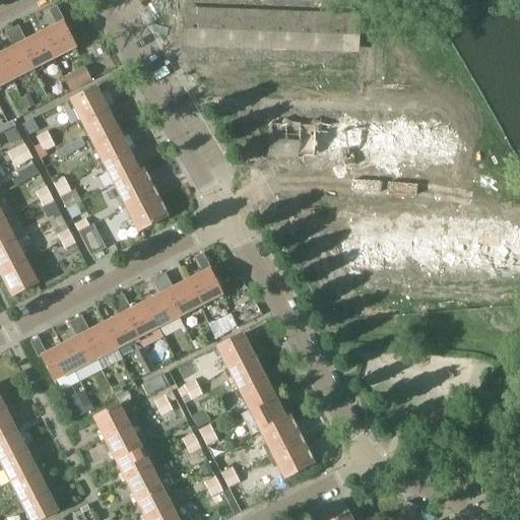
[(58,25),(42,34),(55,59),(76,48),(63,22),(65,21),(58,6),(50,10),(58,25)]
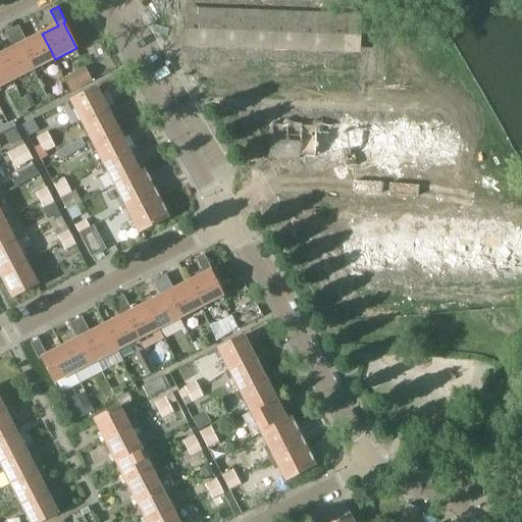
[(13,29),(34,69),(55,59),(42,34),(28,41),(19,25),(13,29)]
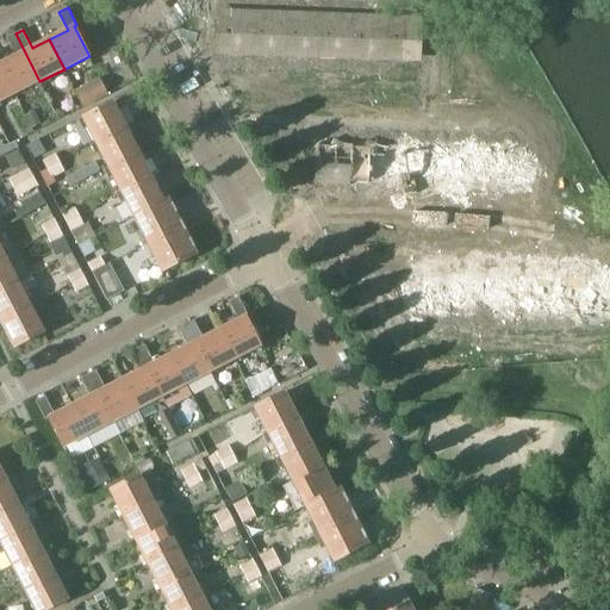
[(38,82),(39,81),(16,33),(7,38),(17,56),(0,63),(16,94),(30,87),(45,116),(50,125),(58,122),(38,82)]
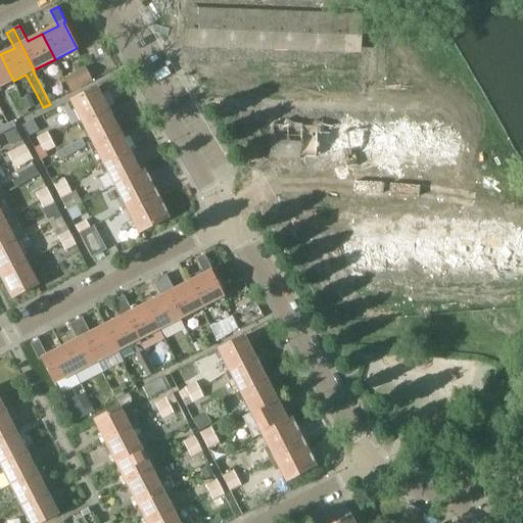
[(212,45),(209,97),(415,108),(415,105),(429,106),(432,57),(415,56),(415,64),(245,55),(245,46),(212,45)]
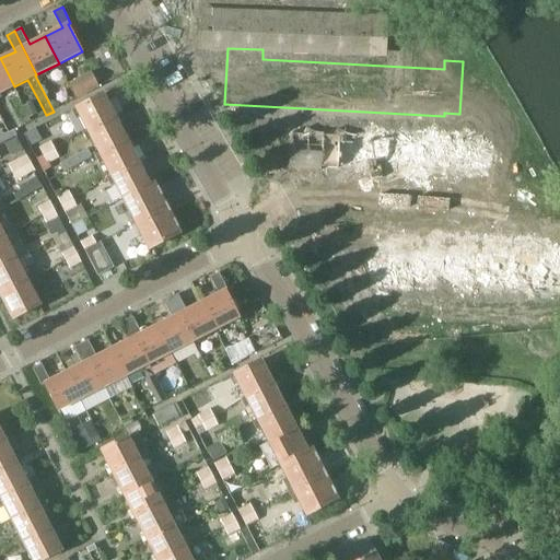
[(0,93),(14,86),(0,58),(0,93)]
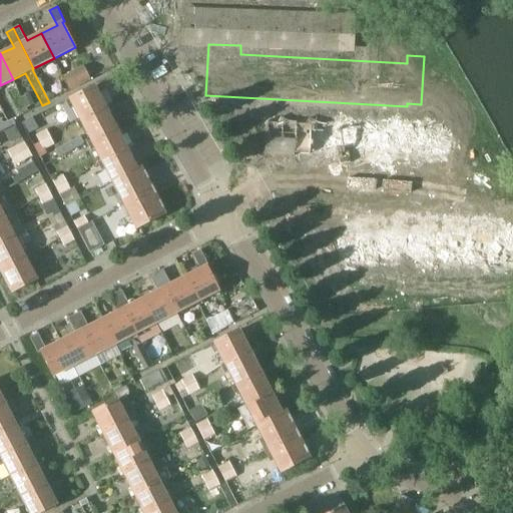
[(83,66),(61,77),(69,91),(90,80),(83,66)]
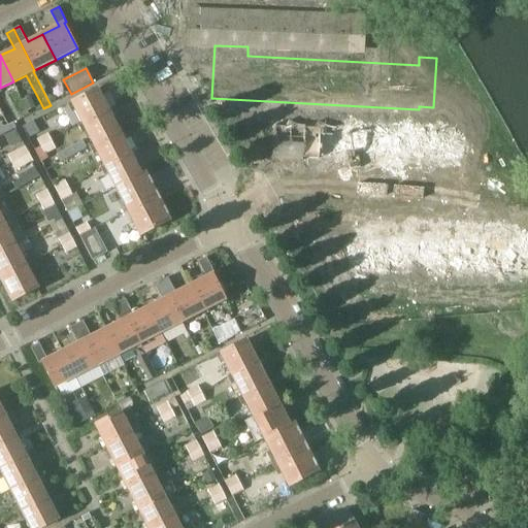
[(83,123),(108,109),(98,89),(72,102),(83,123)]
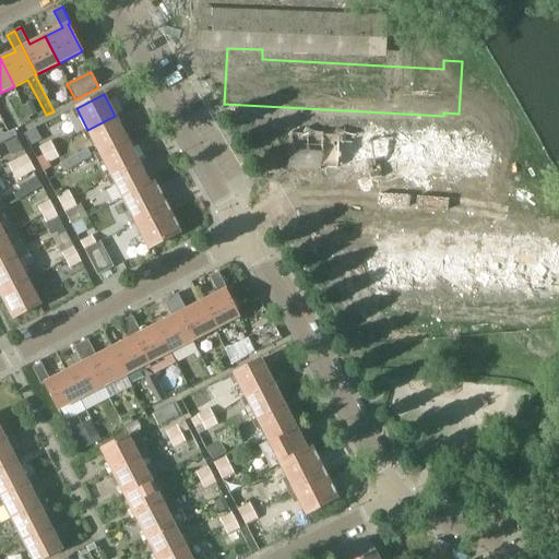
[(32,103),(23,107),(28,118),(37,114),(32,103)]
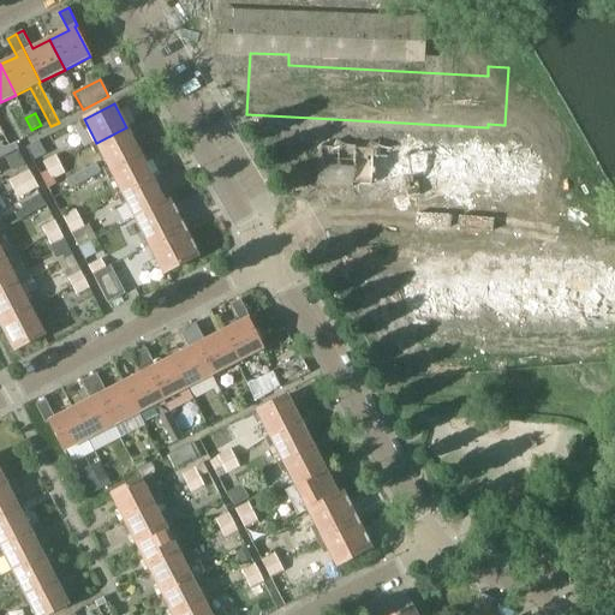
[(109,168),(139,153),(126,127),(96,143),(109,168)]
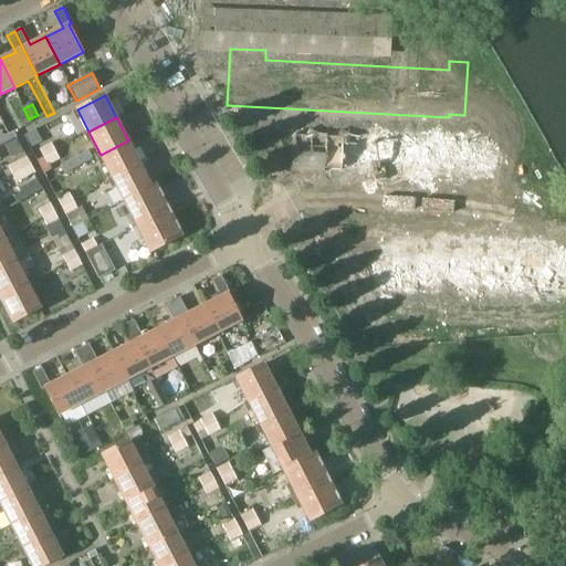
[(41,144),(38,137),(34,130),(24,136),(31,149),(41,144)]
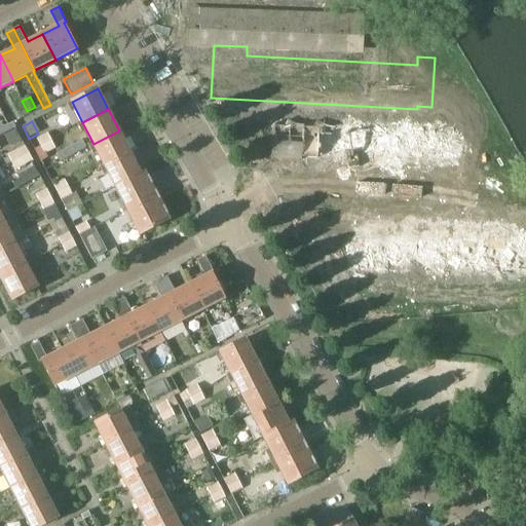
[(0,136),(15,128),(12,122),(8,125),(7,124),(3,126),(1,122),(0,122),(0,136)]
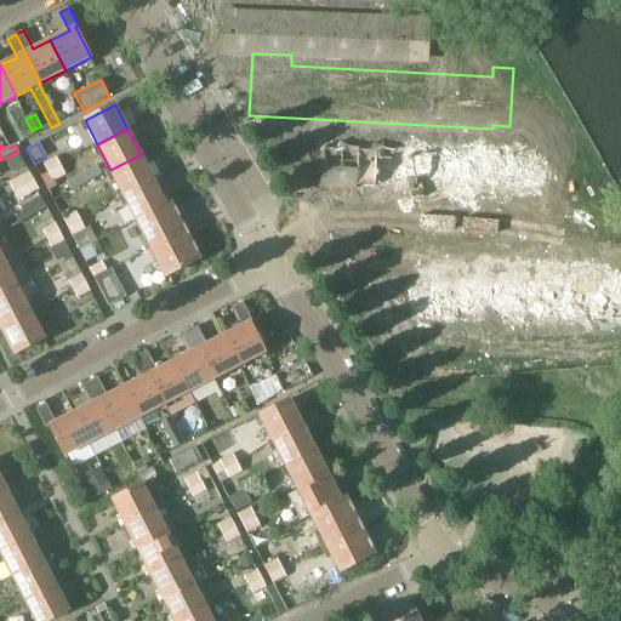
[(24,166),(18,153),(5,160),(12,174),(24,166)]
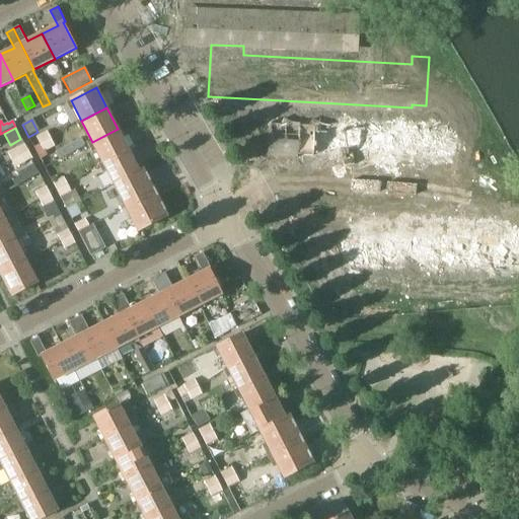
[(102,162),(128,149),(118,129),(92,142),(102,162)]
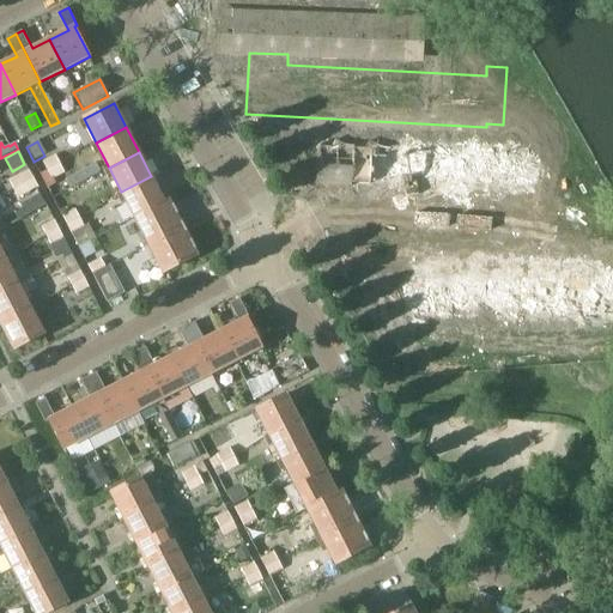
[(48,171),(60,164),(55,156),(43,162),(48,171)]
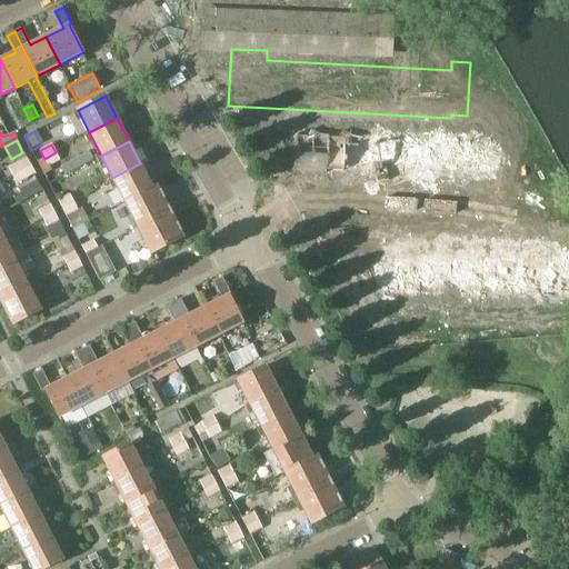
[(61,167),(66,173),(93,159),(89,151),(61,167)]
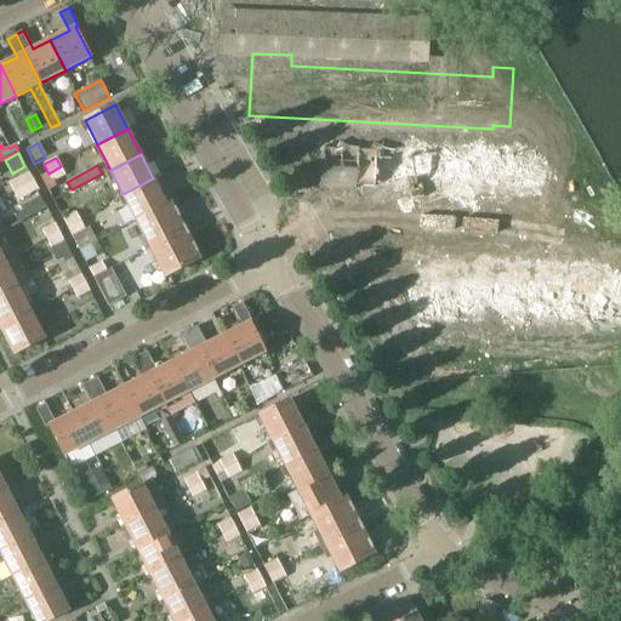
[(66,176),(61,166),(49,174),(53,182),(66,176)]
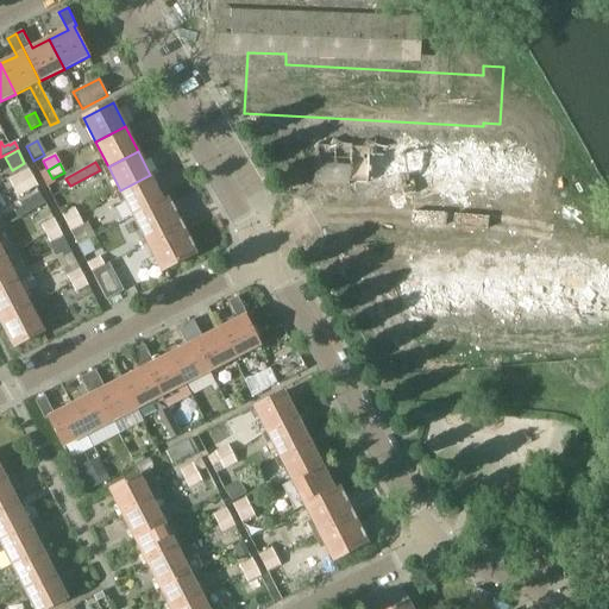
[(13,188),(32,179),(27,170),(8,179),(13,188)]
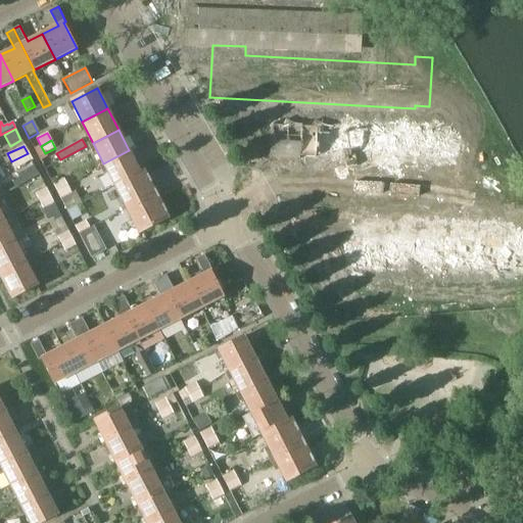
[(114,185),(140,172),(129,150),(103,163),(114,185)]
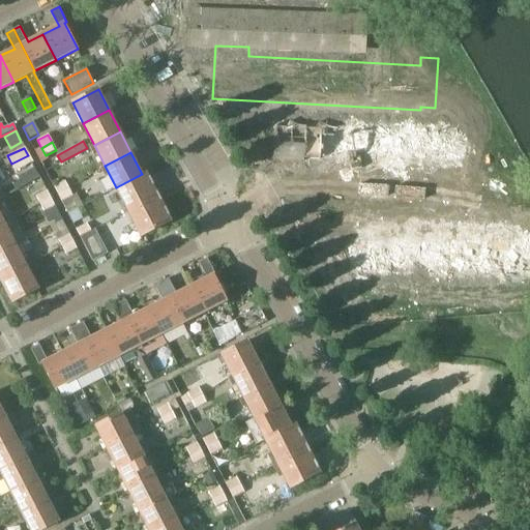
[(32,164),(28,155),(11,164),(16,172),(26,167),(32,164)]
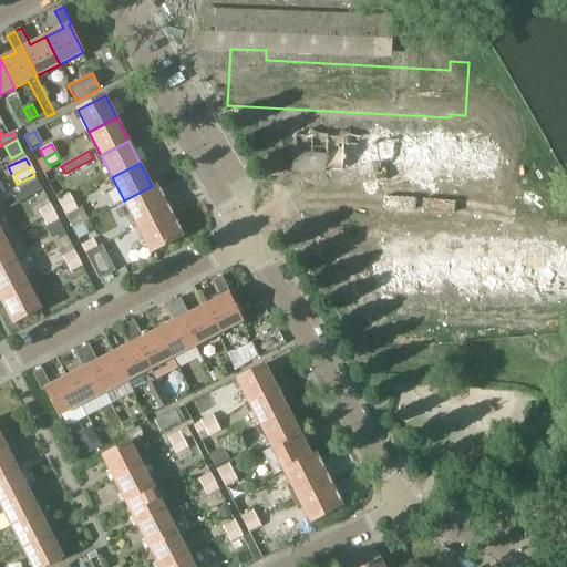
[(37,182),(20,191),(24,199),(42,191),(37,182)]
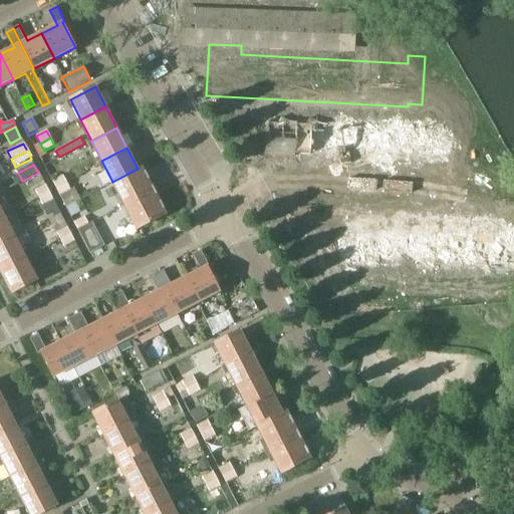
[(124,205),(154,190),(142,167),(138,169),(112,182),(124,205)]
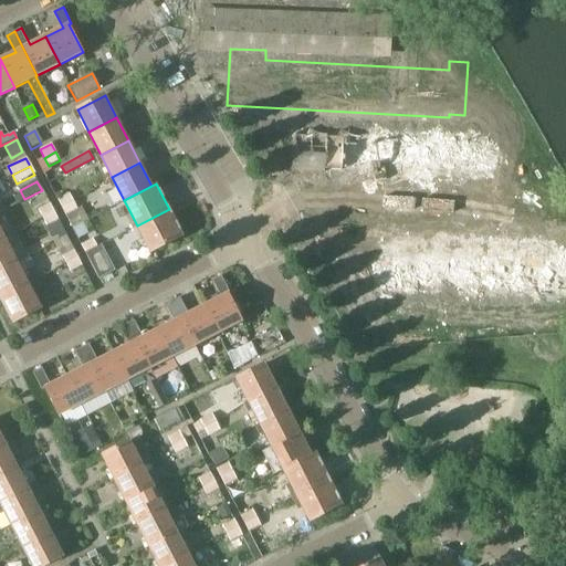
[(62,208),(73,202),(69,194),(58,199),(62,208)]
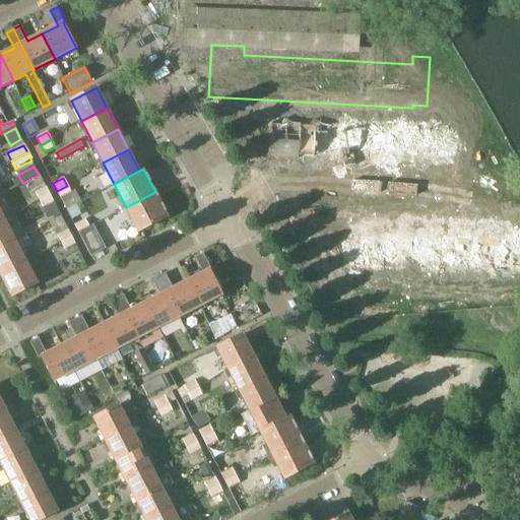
[(71,193),(67,186),(57,191),(61,199),(71,193)]
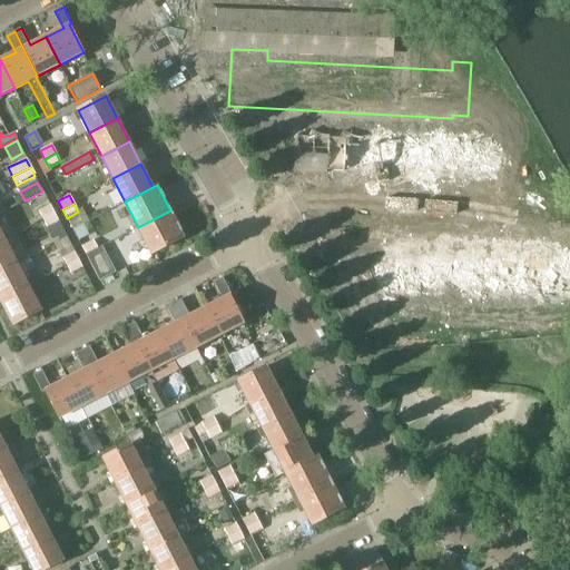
[(42,219),(55,213),(50,205),(38,210),(42,219)]
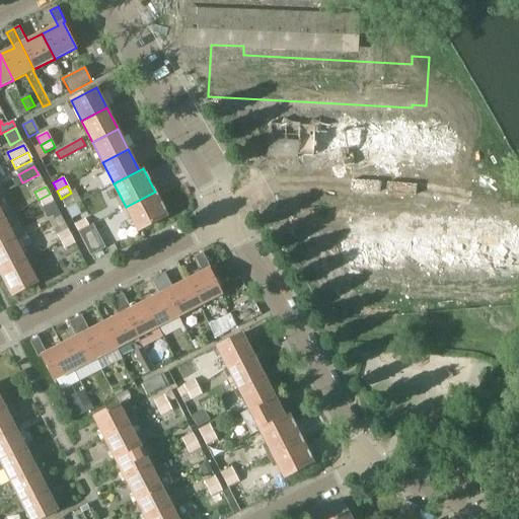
[(167,216),(155,192),(126,207),(138,231),(167,216)]
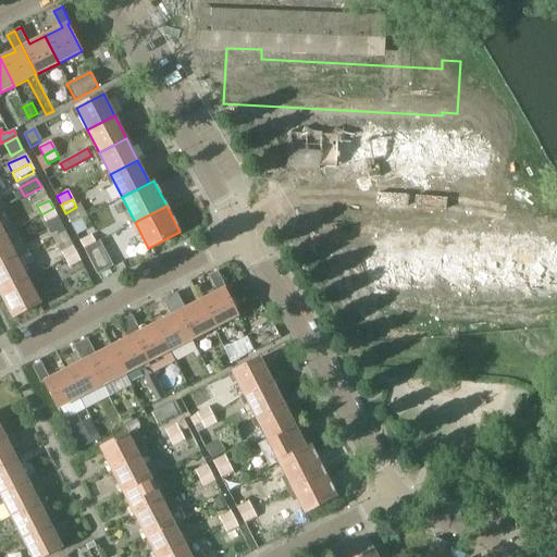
[(58,217),(53,208),(41,214),(46,223),(58,217)]
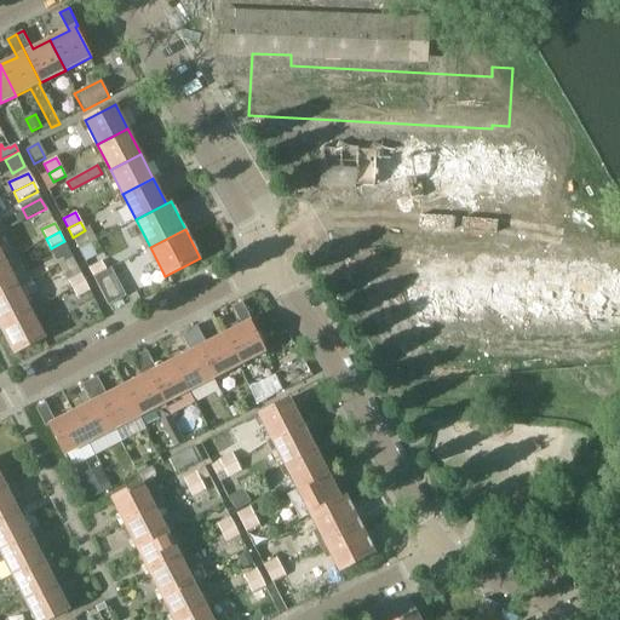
[(80,251),(89,246),(97,242),(93,234),(75,244),(80,251)]
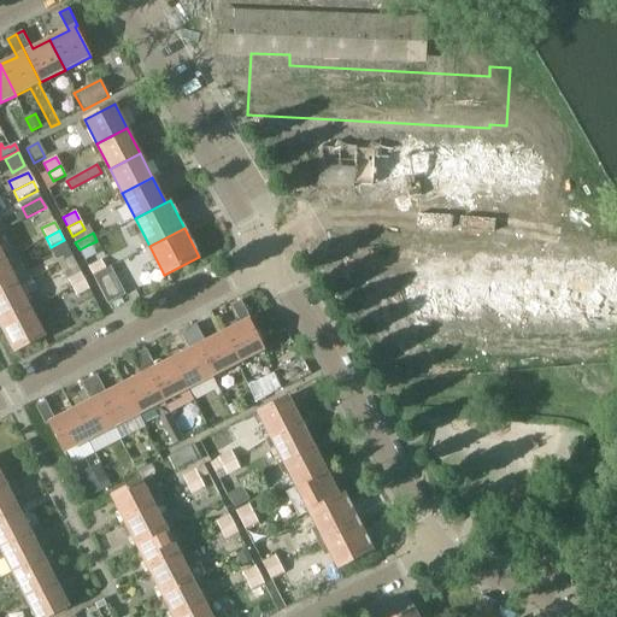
[(0,264),(5,262),(18,256),(11,242),(0,248),(0,264)]
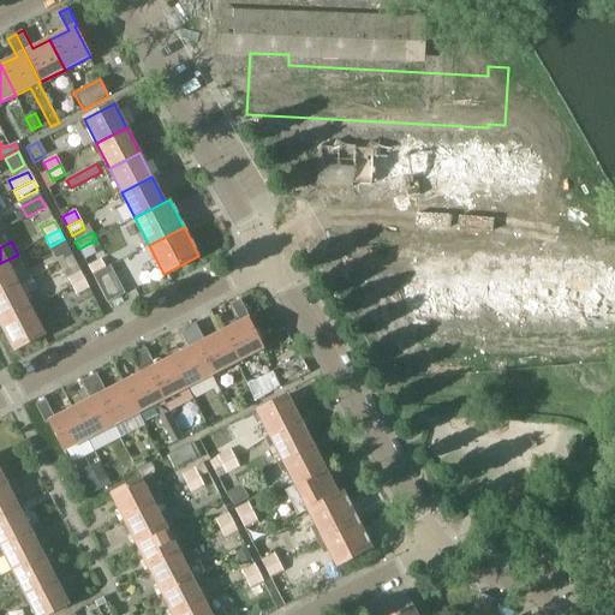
[(372,256),(369,317),(610,330),(610,327),(614,327),(614,269),(610,269),(610,279),(411,268),(411,258),(372,256)]
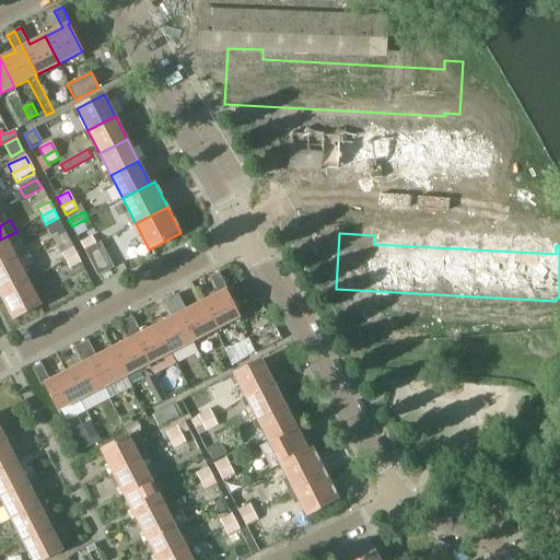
[(80,242),(84,251),(96,244),(91,236),(80,242)]
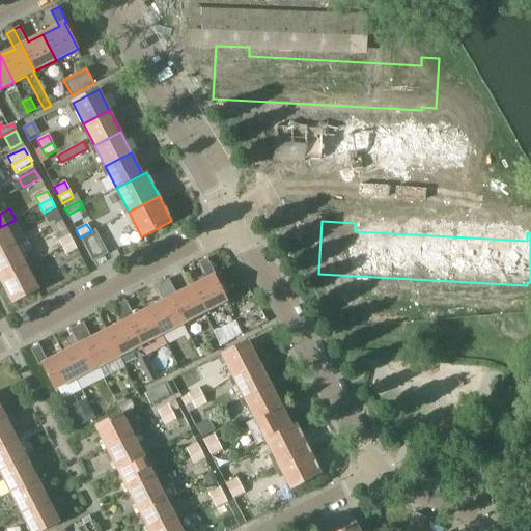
[(0,254),(16,247),(4,225),(0,227),(0,254)]
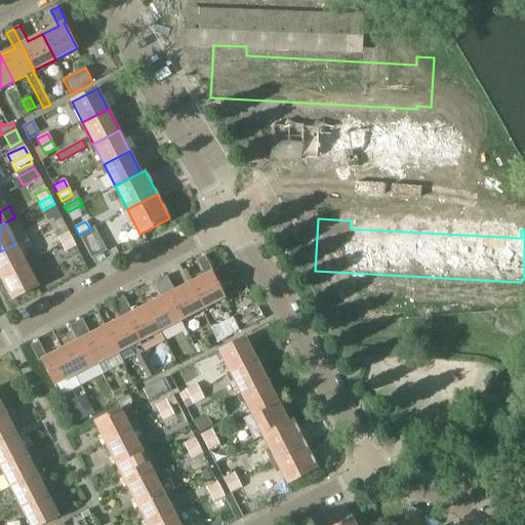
[(79,235),(91,259),(106,251),(93,228),(90,229),(79,235)]
